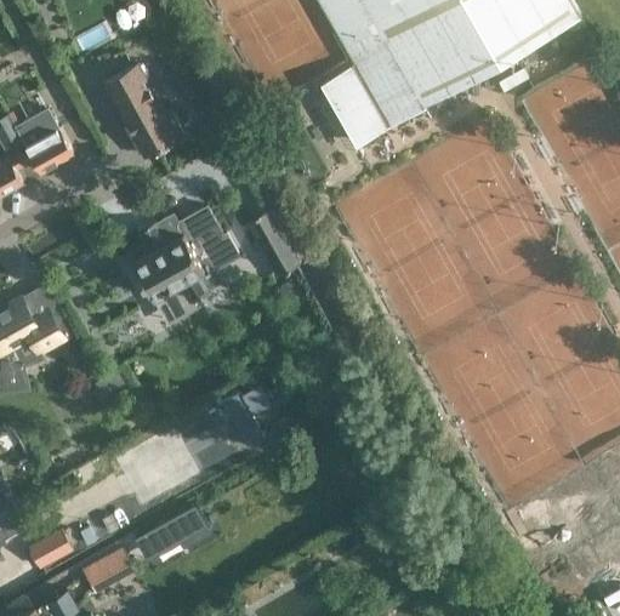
[(320,85),(325,93),(357,148),(426,108),(425,107),(581,18),(570,0),(316,0),(354,66),(320,85)]
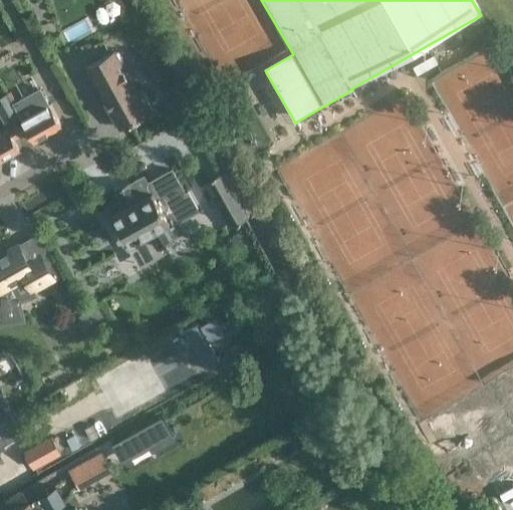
[(119,132),(150,115),(115,55),(86,71),(119,132)]
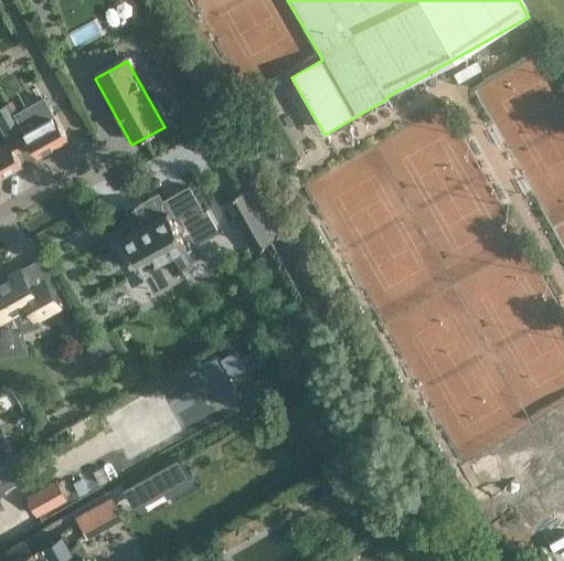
[(68,141),(55,118),(53,119),(44,105),(41,103),(14,118),(8,107),(0,112),(23,154),(30,149),(36,160),(68,141)]
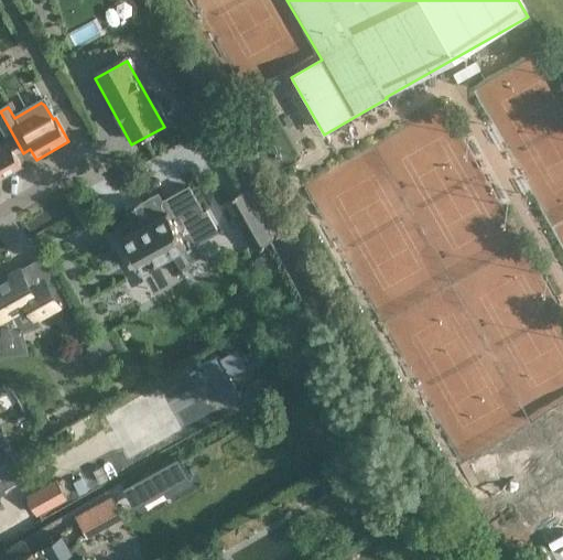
[(0,179),(21,169),(15,157),(23,153),(0,111),(0,132),(8,146),(0,150),(0,179)]
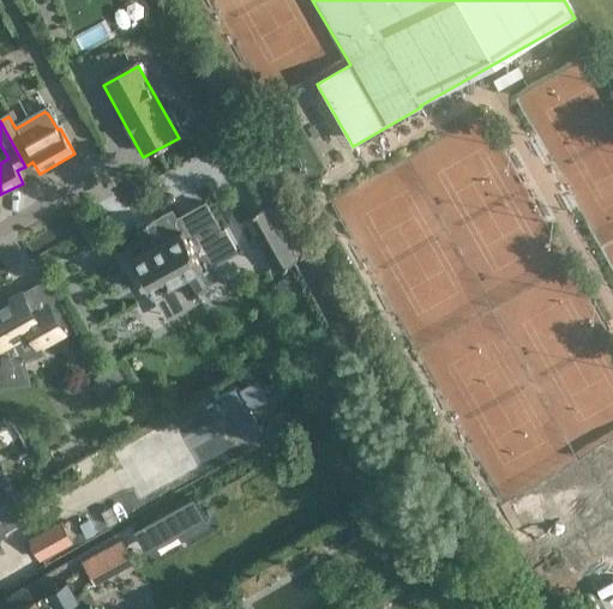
[(154,221),(137,230),(148,252),(133,260),(133,259),(132,260),(137,270),(132,272),(142,290),(146,288),(152,297),(154,296),(162,290),(164,294),(170,290),(169,287),(178,282),(187,300),(188,301),(197,296),(197,297),(199,295),(208,290),(206,289),(205,288),(221,279),(214,267),(233,258),(232,257),(235,254),(224,234),(221,235),(204,206),(176,222),(172,213),(155,223),(154,222),(155,222),(154,221)]
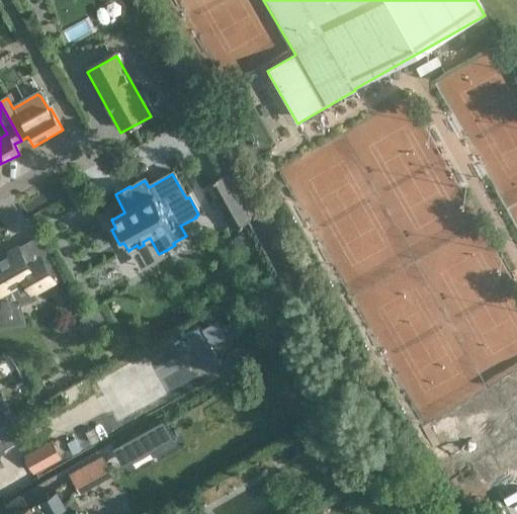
[(249,221),(225,177),(225,176),(205,186),(206,187),(231,231),(232,232),(250,222),(249,221)]
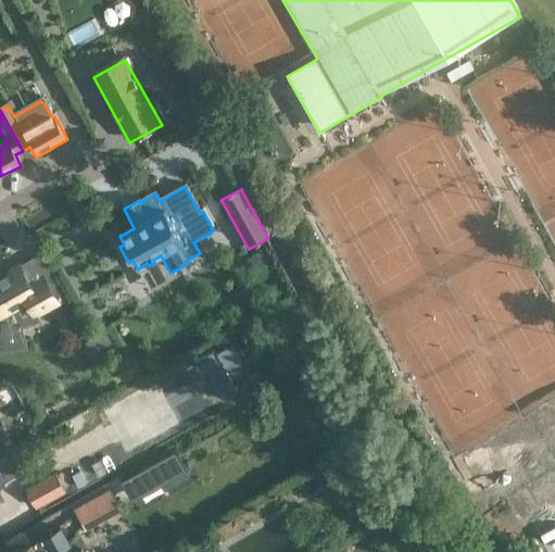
[(46,283),(34,263),(21,270),(20,267),(0,277),(0,336),(24,333),(23,329),(40,322),(38,317),(66,301),(53,278),(46,283)]
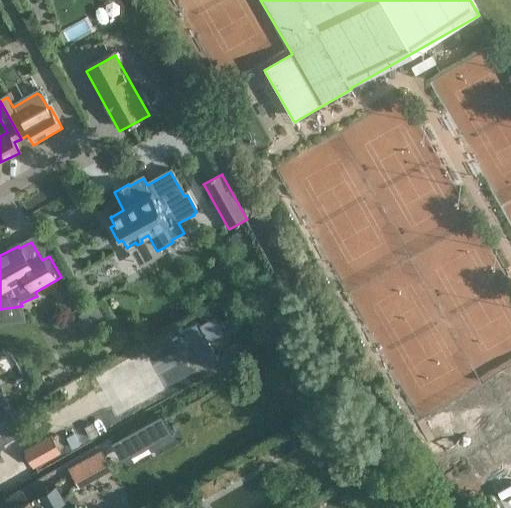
[(100,307),(79,318),(84,328),(105,317),(100,307)]
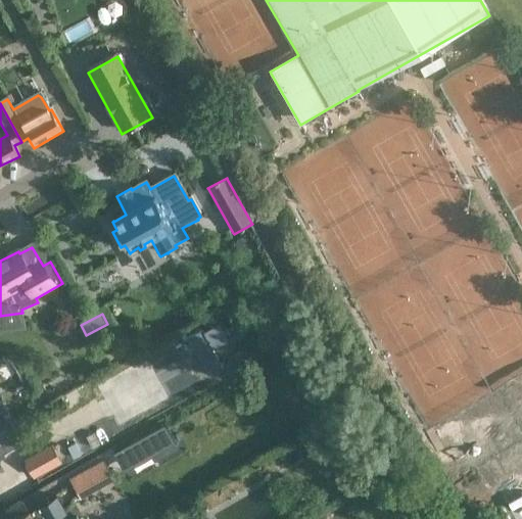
[(140,360),(165,405),(205,382),(180,336),(140,360)]
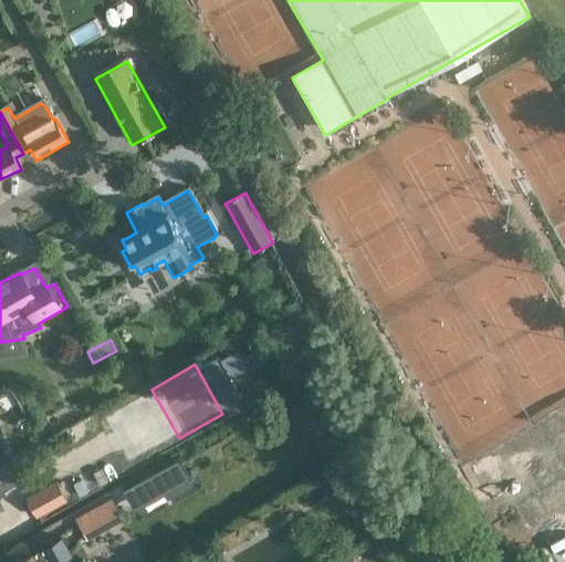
[(10,394),(0,398),(0,418),(3,423),(21,413),(10,394)]
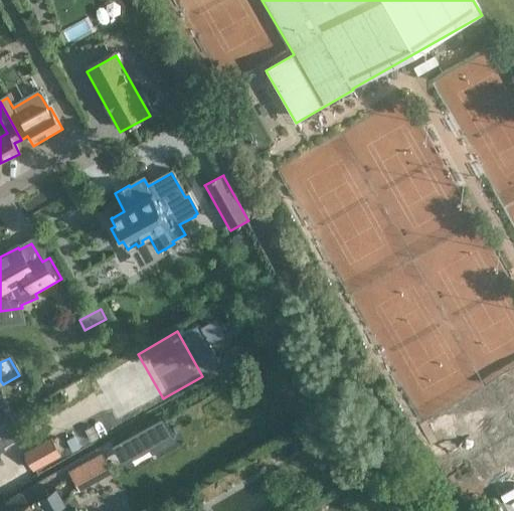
[(68,427),(73,442),(114,429),(108,412),(68,427)]
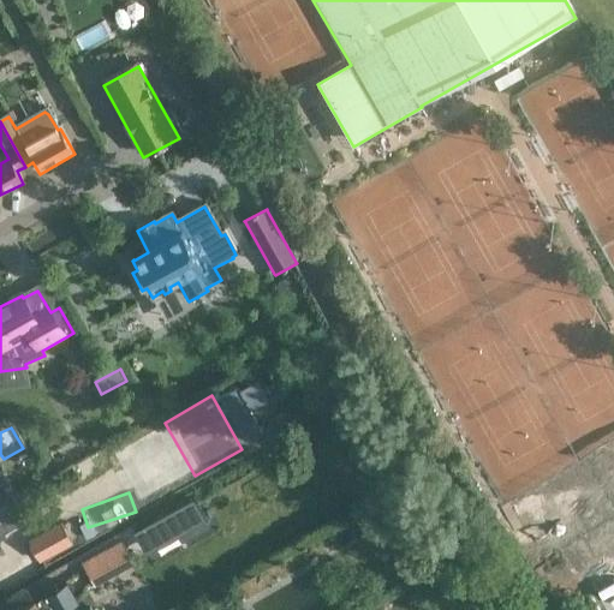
[(143,530),(133,536),(139,548),(150,542),(156,552),(207,524),(195,503),(144,532),(143,530)]
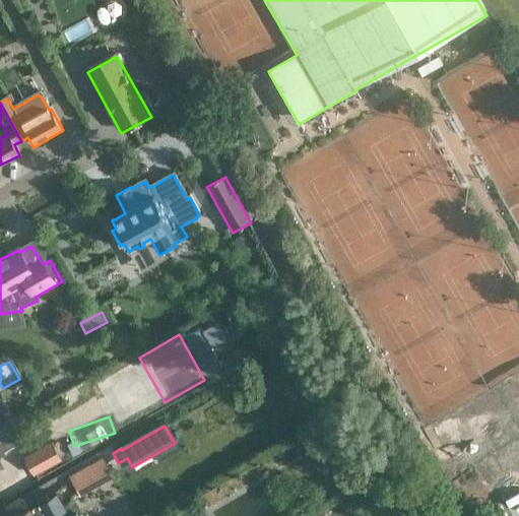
[(0,453),(20,443),(11,427),(4,431),(0,433),(0,470),(0,453)]
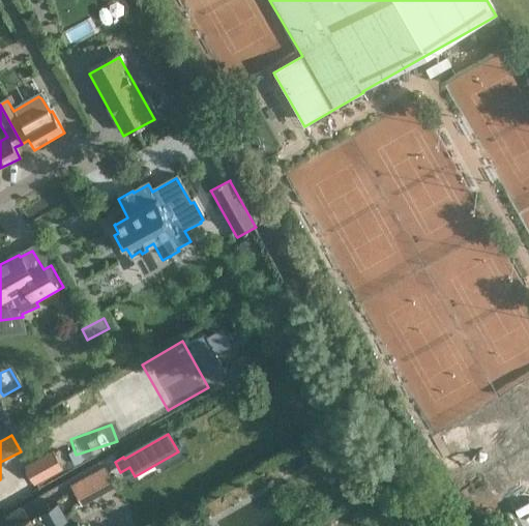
[(53,454),(24,469),(33,486),(62,470),(53,454)]
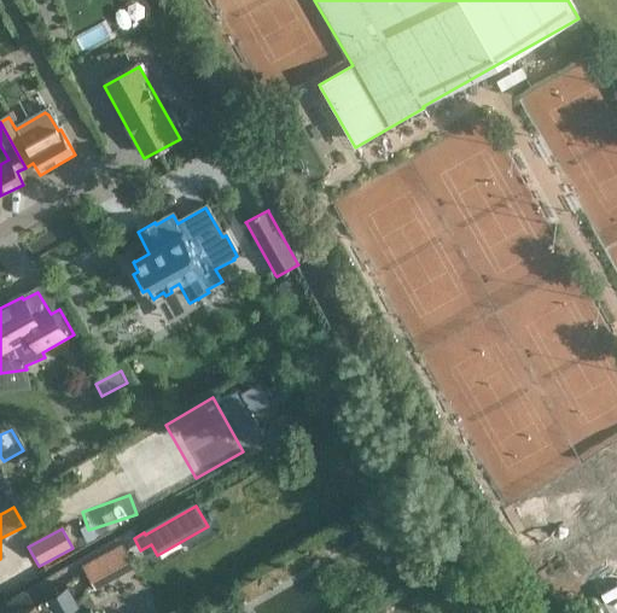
[(71,587),(50,600),(57,612),(77,612),(82,609),(79,602),(108,585),(137,570),(122,546),(94,562),(67,578),(71,587)]
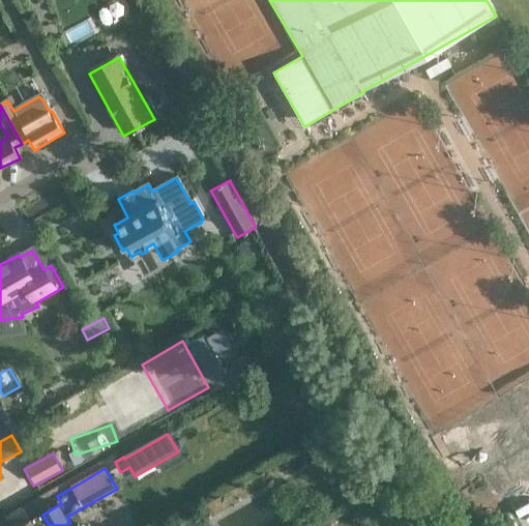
[(487,524),(498,517),(486,499),(474,506),(487,524)]
